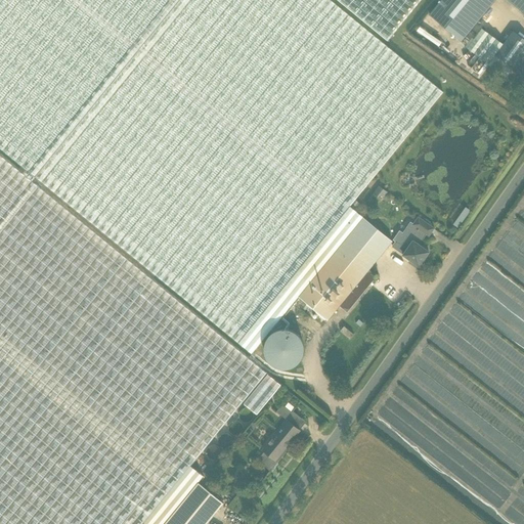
[(230,336),(238,342),(252,353),(287,310),(298,297),(328,320),(339,306),(347,312),(377,276),(368,269),(392,241),(384,234),(350,206),(443,92),(331,0),(0,0),(0,147),(35,176),(230,336)]
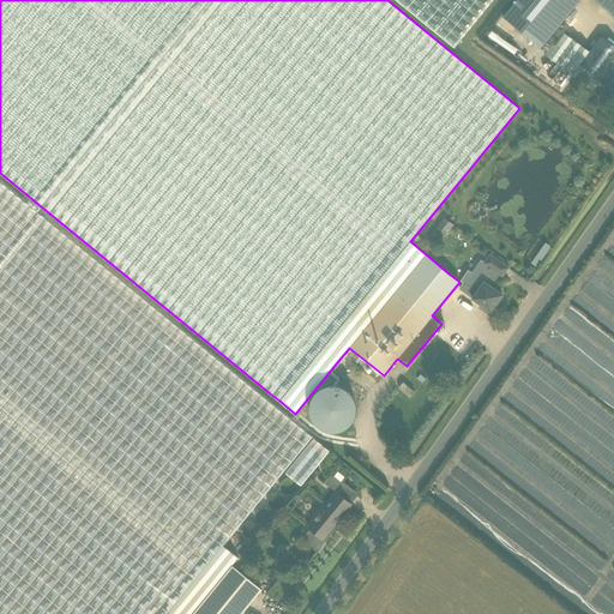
[(397,0),(455,46),(493,0),(397,0)]
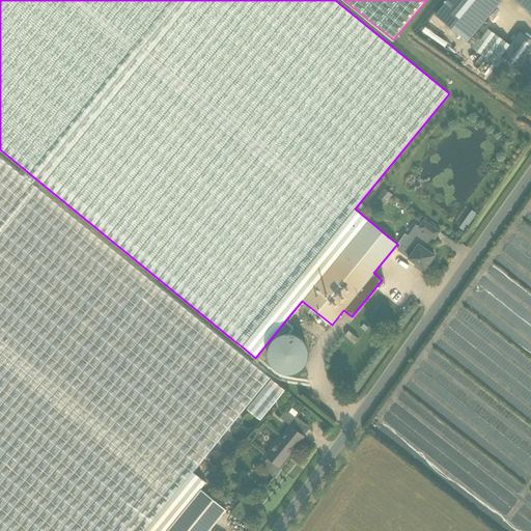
[(530,0),(446,0),(435,15),(468,42),(501,0),(515,0),(530,12),(530,0)]
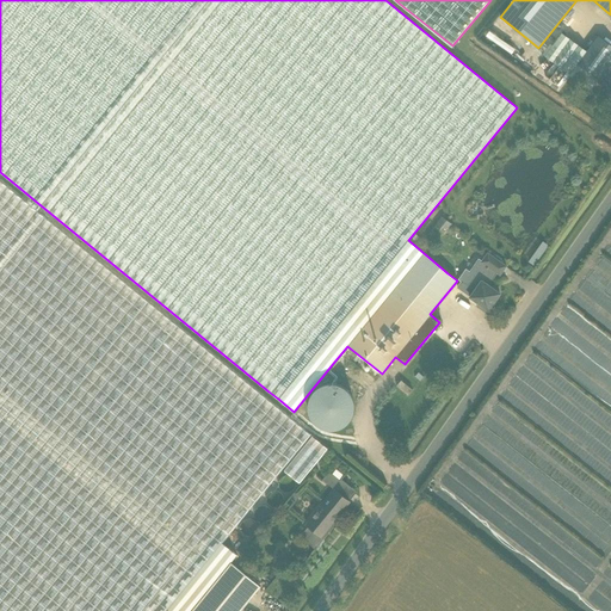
[(600,78),(610,63),(610,47),(598,37),(579,65),(598,79),(599,80),(600,78)]
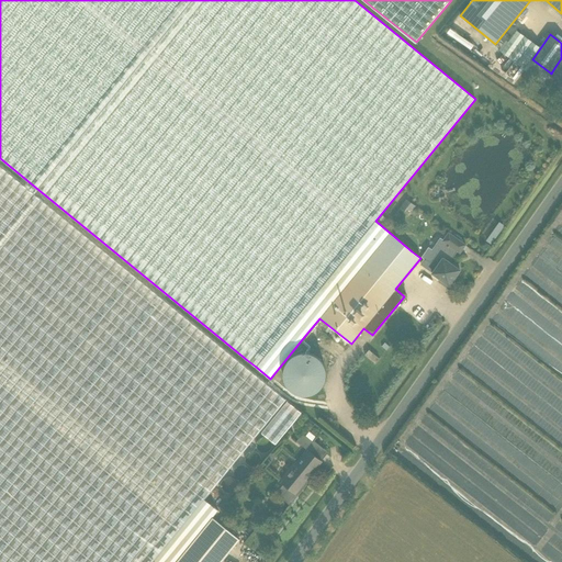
[(561,58),(552,71),(561,78),(561,58)]
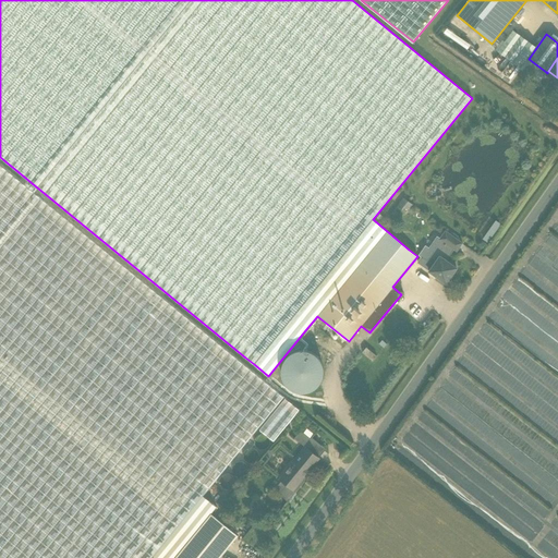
[(546,72),(529,59),(520,70),(537,83),(546,72)]
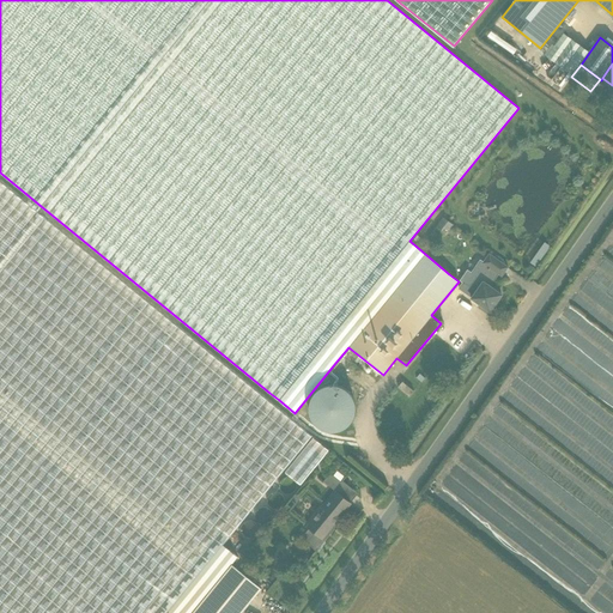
[(558,68),(551,78),(558,83),(565,73),(558,68)]
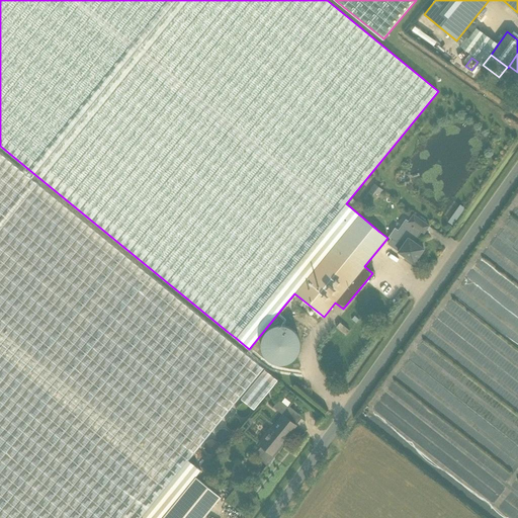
[(203,517),(221,498),(195,478),(200,470),(188,460),(263,368),(0,153),(0,517),(203,517)]
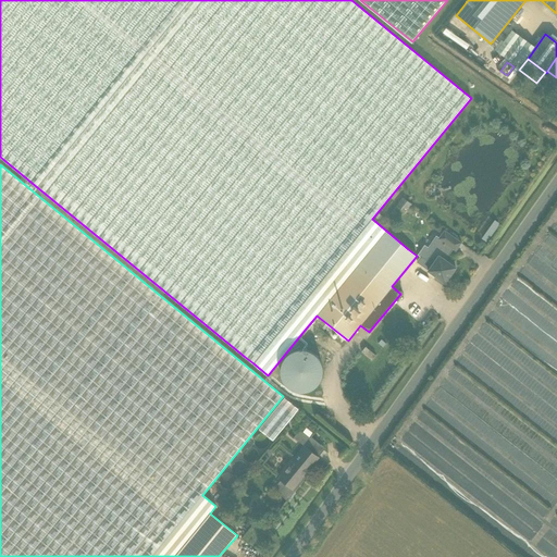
[(420,257),(417,262),(429,270),(428,271),(436,276),(435,280),(444,286),(452,276),(450,275),(456,268),(445,260),(453,248),(456,250),(461,243),(445,231),(440,238),(436,236),(428,248),(433,251),(428,260),(426,259),(421,256),(420,257)]
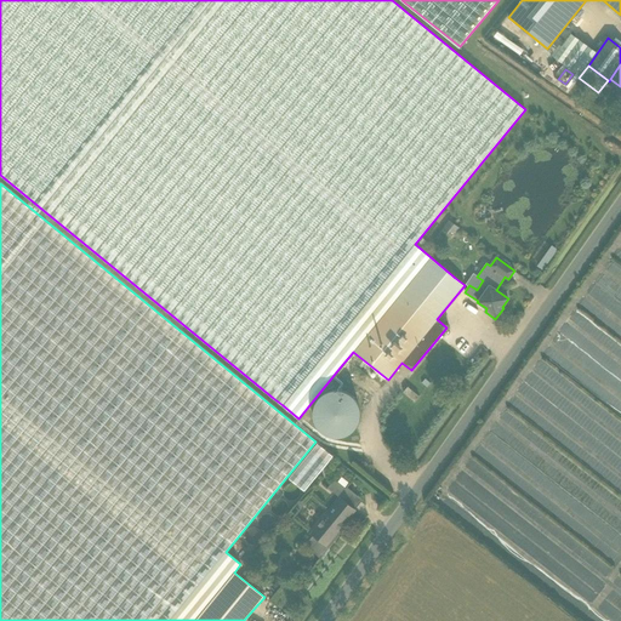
[(317,444),(289,478),(303,490),(332,456),(317,444)]
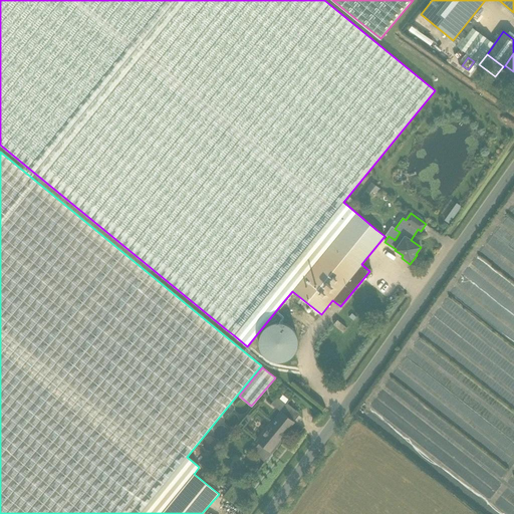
[(290,408),(276,397),(271,404),(280,411),(268,426),(269,426),(270,426),(257,441),(264,447),(258,453),(268,461),(269,459),(268,459),(283,440),(282,440),(280,439),(294,422),(284,415),(290,408)]
